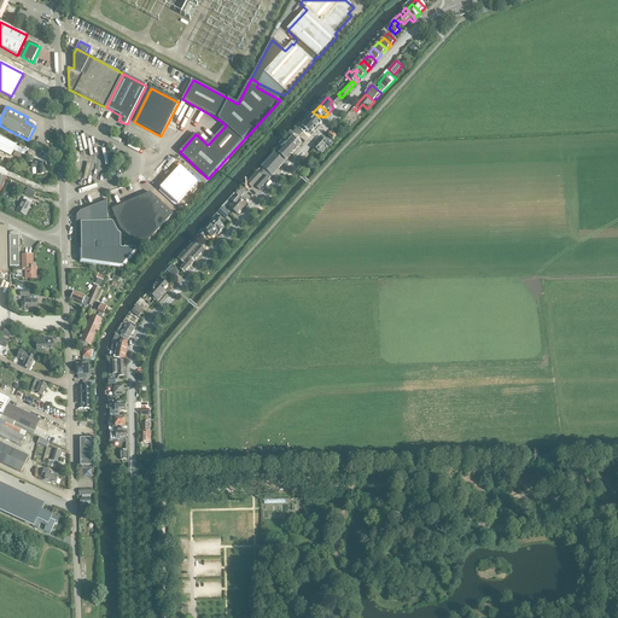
[(313,112),(307,121),(315,128),(319,124),(318,123),(319,122),(316,120),(319,117),(313,112)]
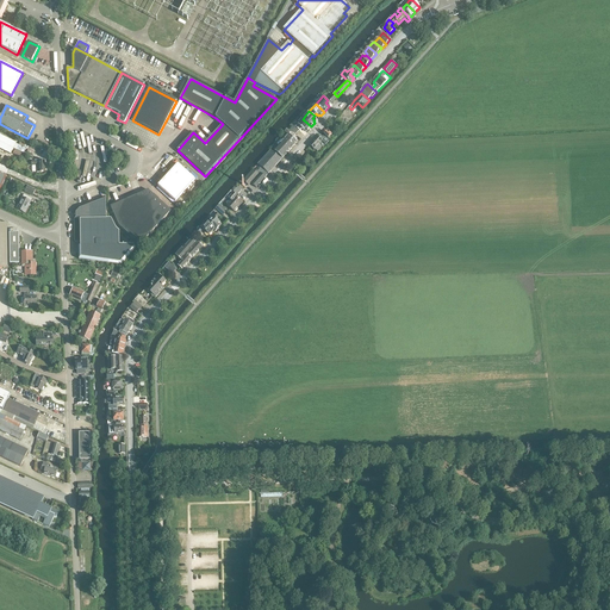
[(303,119),(296,126),(300,131),(303,129),(306,132),(311,126),(303,119)]
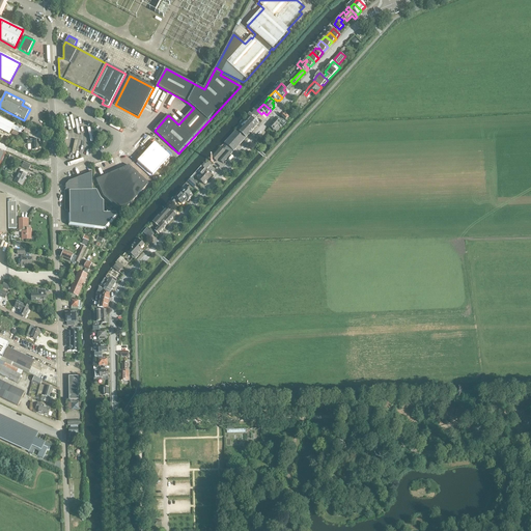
[(255,110),(252,114),(256,118),(260,114),(255,110)]
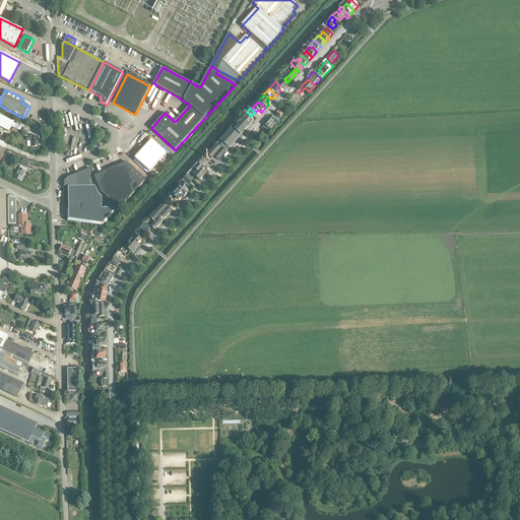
[(15,123),(0,114),(0,126),(9,131),(11,126),(19,131),(21,127),(23,128),(22,130),(27,132),(29,128),(24,126),(25,125),(17,120),(15,123)]
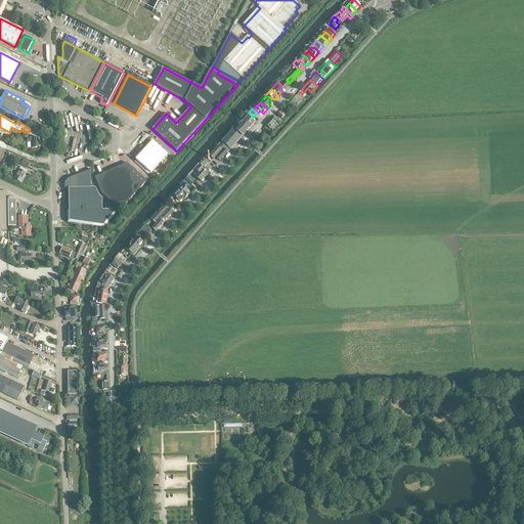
[(251,127),(255,123),(248,116),(244,121),(251,127)]
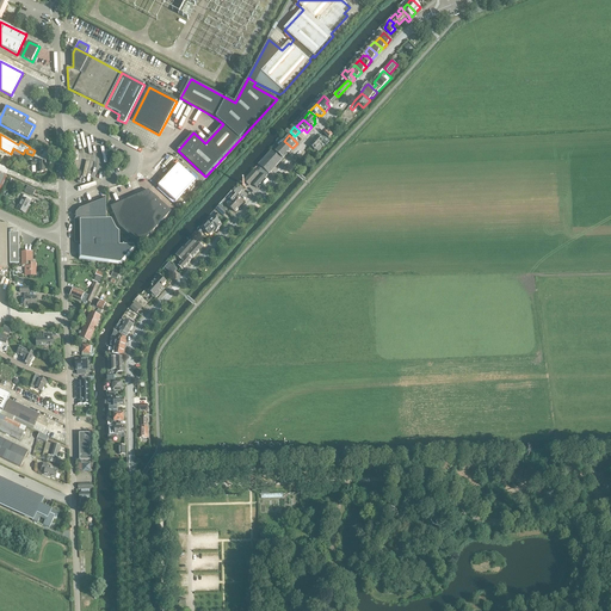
[(325,139),(321,135),(319,137),(318,137),(310,146),(319,153),(322,148),(319,146),(322,141),(325,139)]
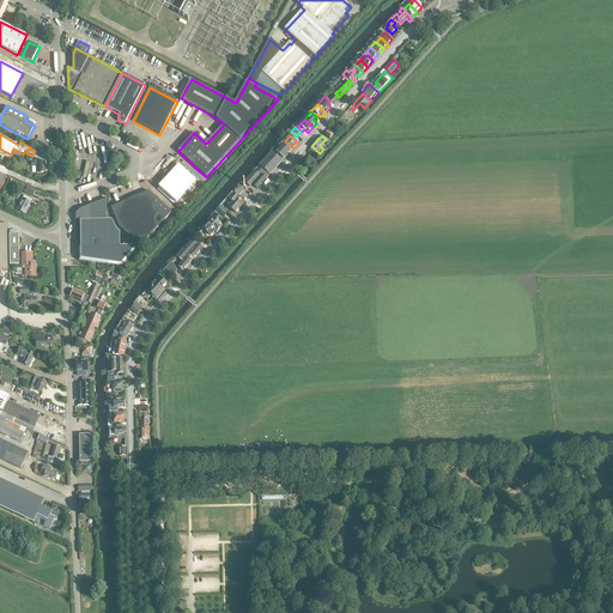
[(289,153),(293,149),(285,141),(280,146),(289,153)]
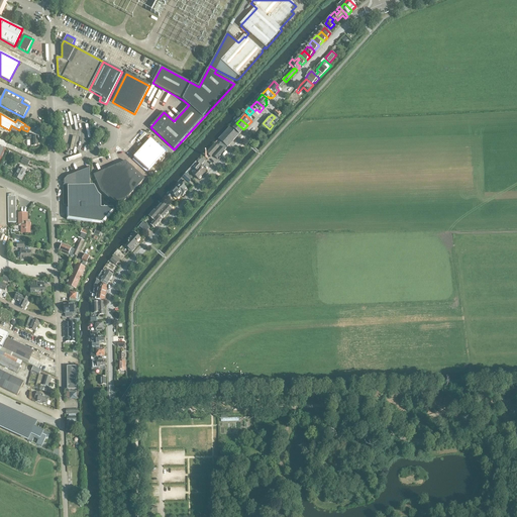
[(239,134),(243,129),(236,123),(232,128),(234,129),(233,131),(237,135),(239,134)]
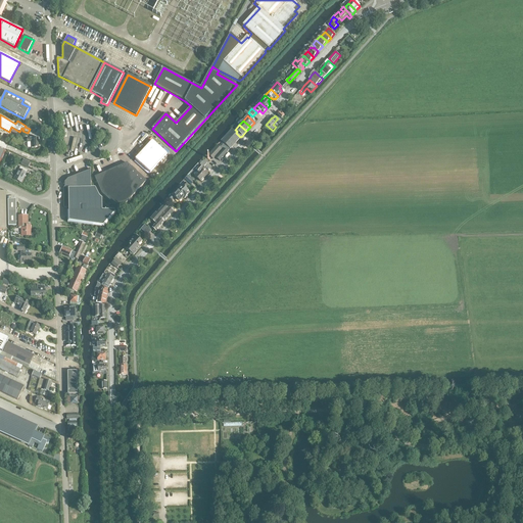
[(230,149),(241,137),(240,137),(236,133),(232,130),(222,141),(223,142),(226,145),(227,146),(230,149)]
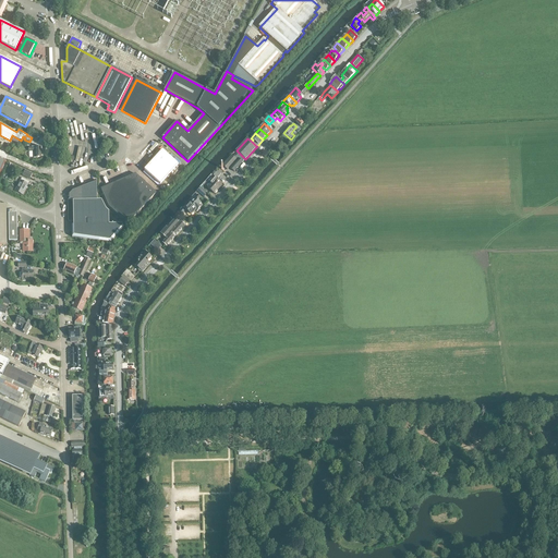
[(41,158),(40,147),(29,148),(29,152),(33,152),(33,158),(41,158)]
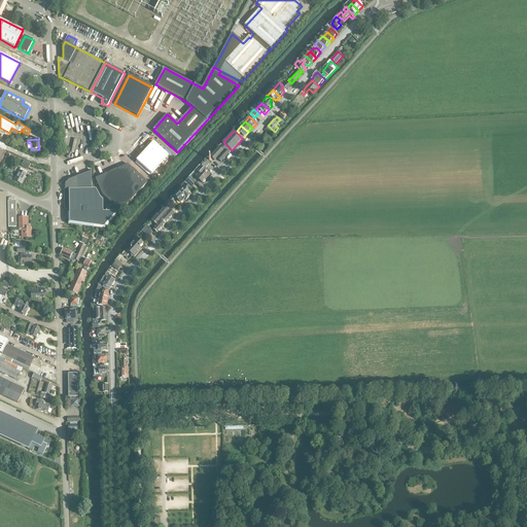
[(153,142),(136,161),(151,175),(154,171),(169,155),(153,142)]
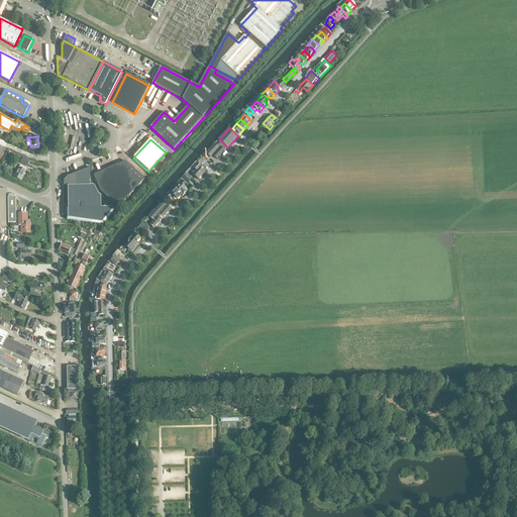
[(210,158),(223,143),(220,140),(216,145),(215,144),(206,153),(210,158)]
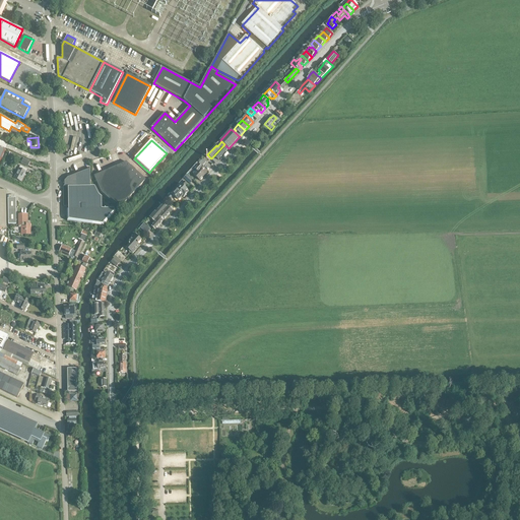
[(218,160),(229,148),(225,145),(214,156),(218,160)]
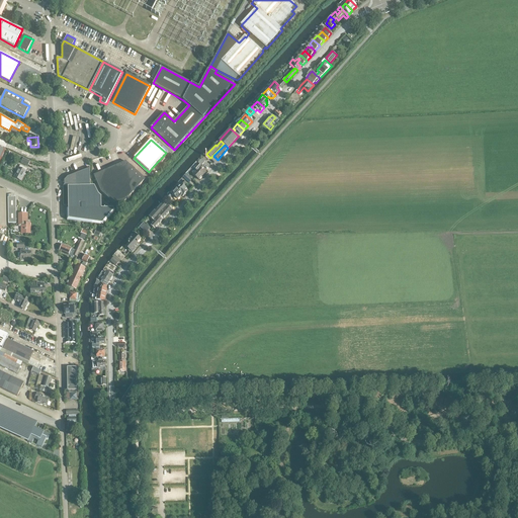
[(27,167),(29,162),(23,159),(21,164),(27,167)]
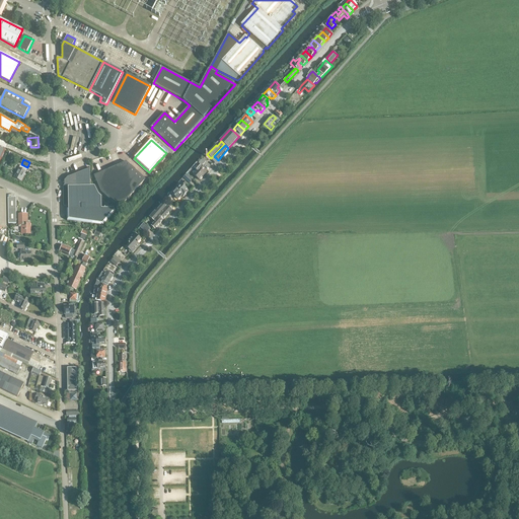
[(119,209),(145,179),(126,162),(94,176),(101,193),(119,209)]
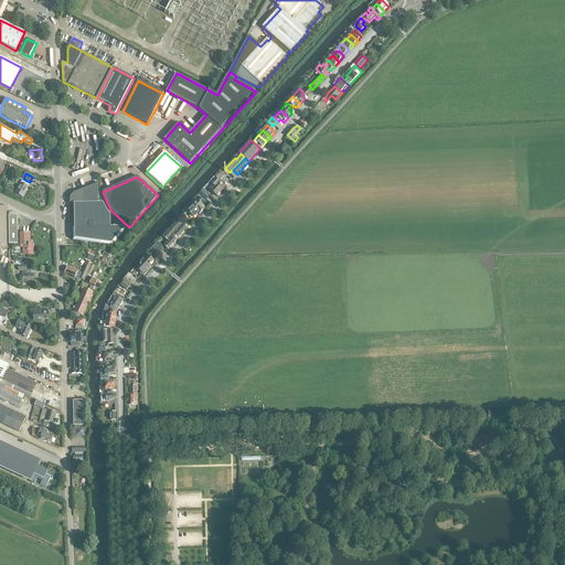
[(214,187),(210,190),(216,195),(223,189),(221,187),(223,184),(220,181),(217,179),(215,181),(212,184),(214,187)]
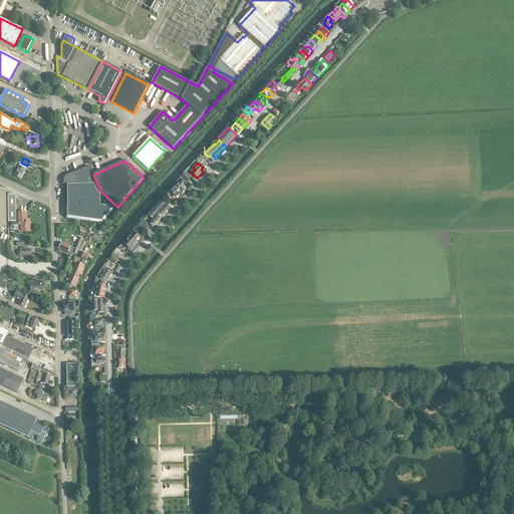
[(21,180),(26,170),(27,168),(20,165),(14,177),(21,180)]
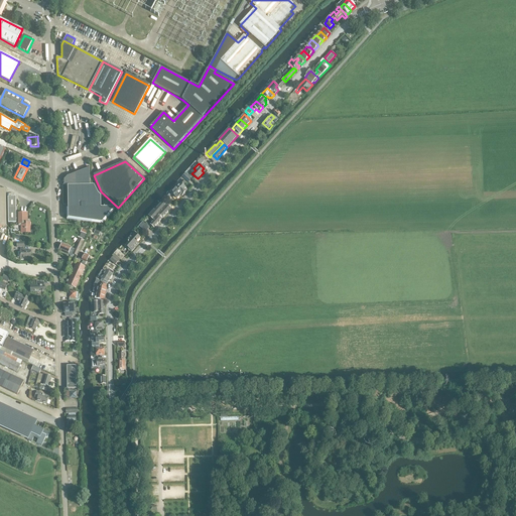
[(91,186),(90,168),(89,166),(68,175),(68,176),(65,180),(62,180),(63,184),(62,184),(63,205),(69,205),(69,209),(102,209),(101,198),(99,195),(98,195),(95,186),(91,186)]
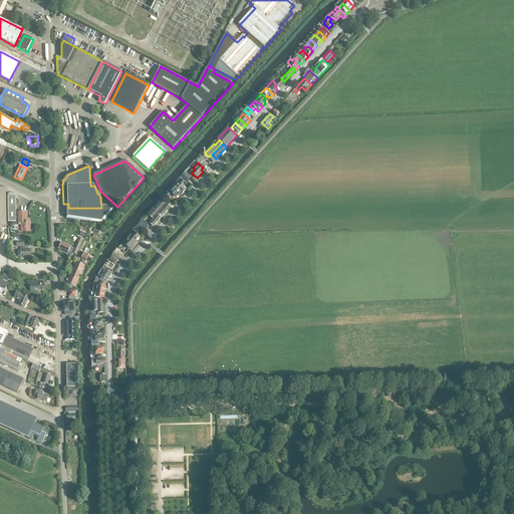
[(182,185),(184,182),(182,181),(180,183),(178,185),(175,190),(180,194),(181,195),(185,191),(184,190),(186,188),(182,185)]
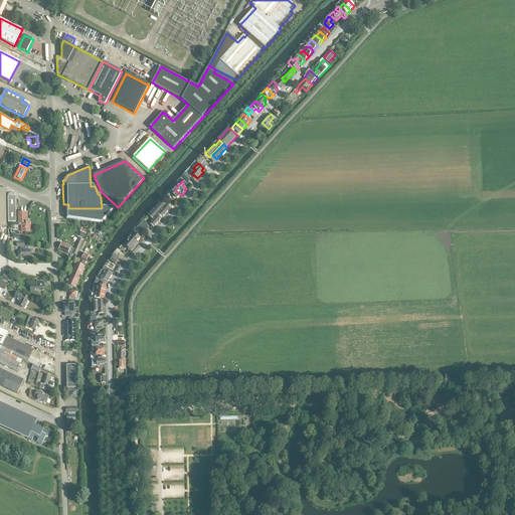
[(176,198),(180,194),(175,190),(174,189),(170,193),(176,198)]
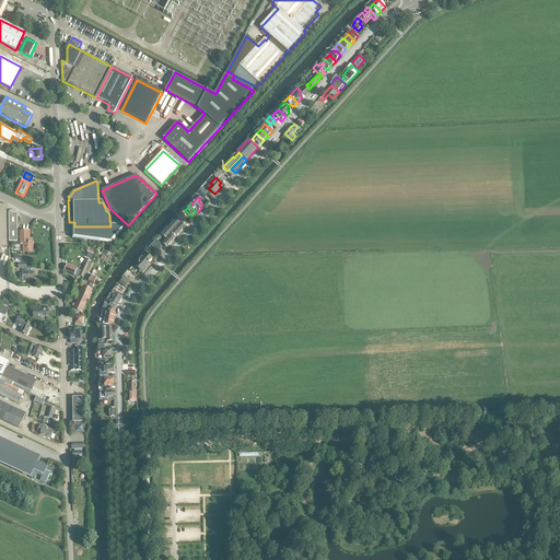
[(9,242),(18,242),(16,213),(9,213),(9,242)]
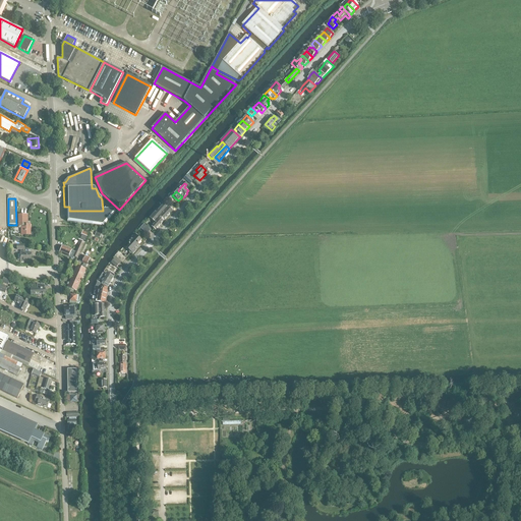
[(156,230),(173,211),(164,204),(151,218),(150,220),(154,223),(151,226),(156,230)]
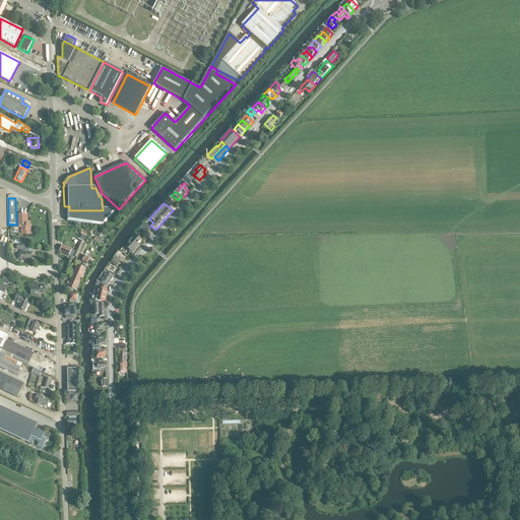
[(103,212),(103,210),(69,210),(67,210),(68,221),(103,226),(116,213),(115,211),(103,212)]
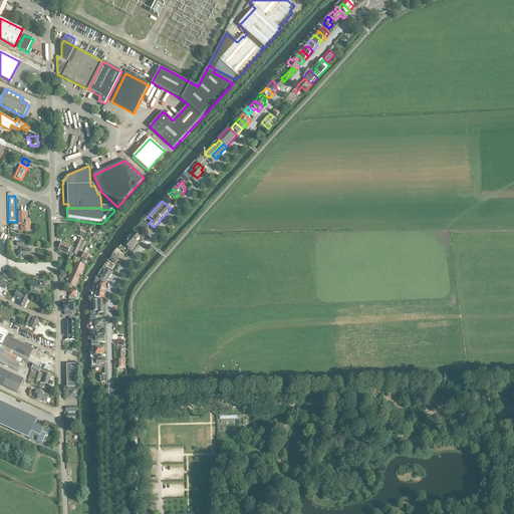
[(27,222),(27,213),(18,213),(18,223),(21,223),(21,232),(30,232),(30,222),(27,222)]
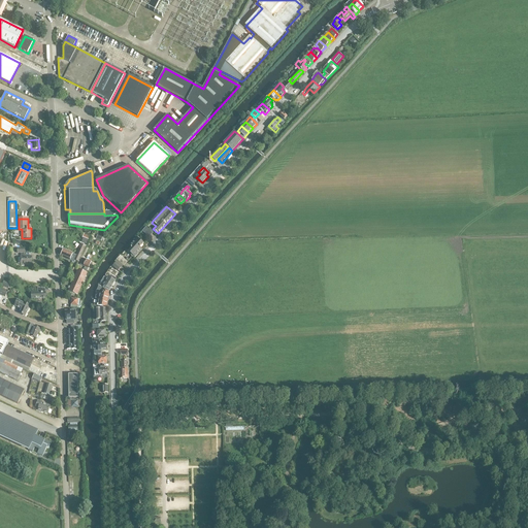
[(140,248),(144,243),(137,237),(133,241),(130,245),(132,248),(134,250),(138,245),(140,248)]
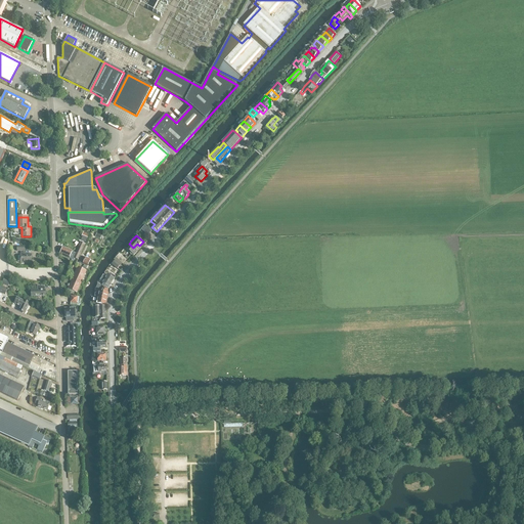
[(79,260),(86,244),(81,242),(76,253),(63,248),(60,254),(74,260),(75,259),(79,260)]
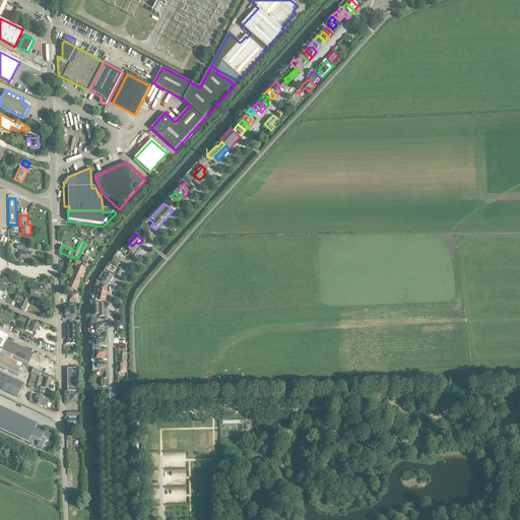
[(132,246),(130,244),(126,248),(133,254),(135,252),(137,250),(140,246),(138,244),(136,242),(132,246)]
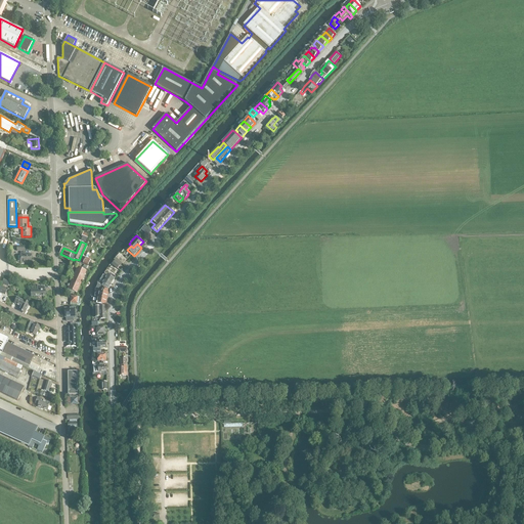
[(25,255),(24,251),(25,251),(25,247),(17,248),(17,252),(20,251),(20,255),(20,263),(32,263),(32,255),(25,255)]
